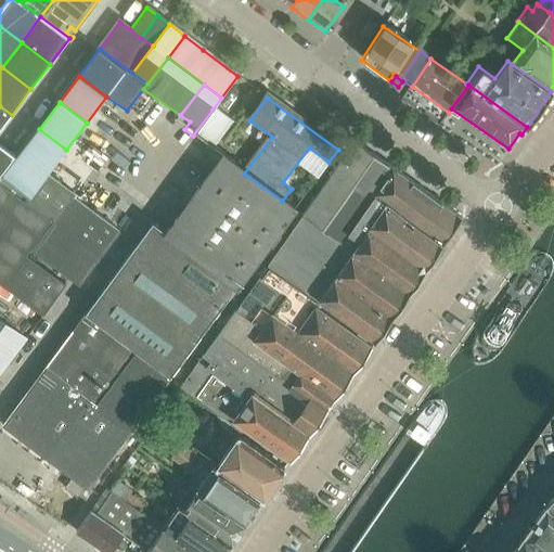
[(0,130),(12,115),(0,106),(0,130)]
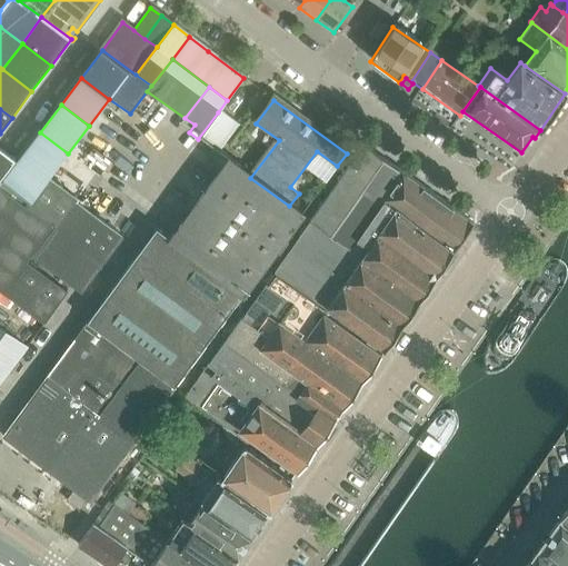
[(220,156),(239,128),(221,115),(201,141),(220,156)]
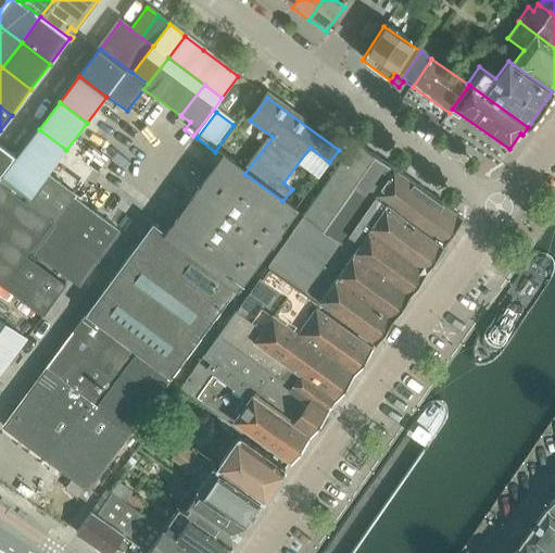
[(47,176),(66,150),(39,129),(17,159),(0,180),(0,184),(40,214),(61,186),(47,176)]
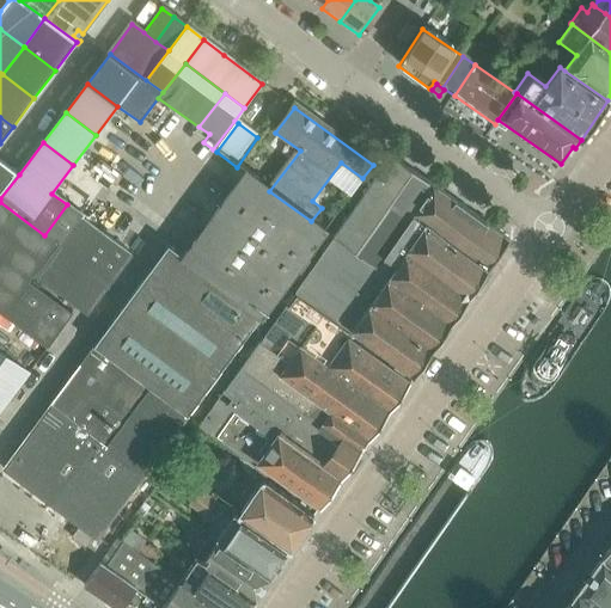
[(508,241),(432,188),(390,157),(331,239),(388,280),(448,325),(508,241)]
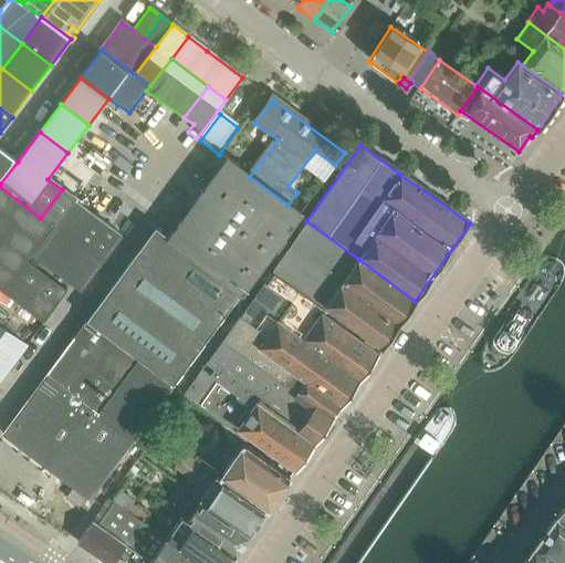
[(0,179),(14,160),(0,149),(0,179)]
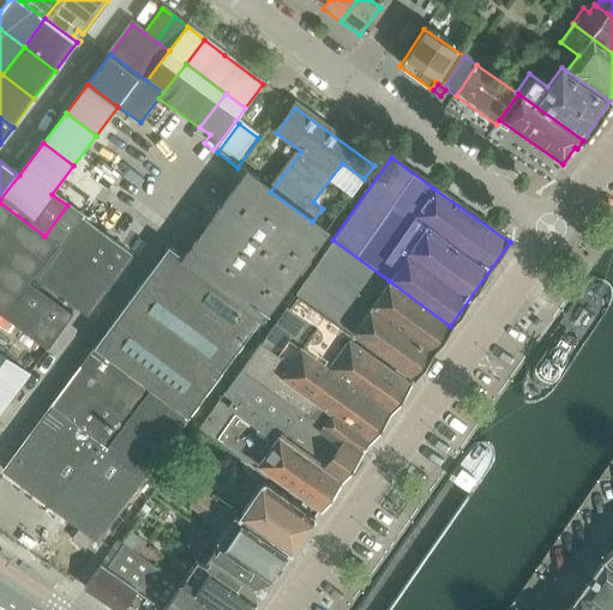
[(312,222),(270,192),(247,174),(226,203),(308,264),(313,258),(308,254),(325,231),(312,222)]
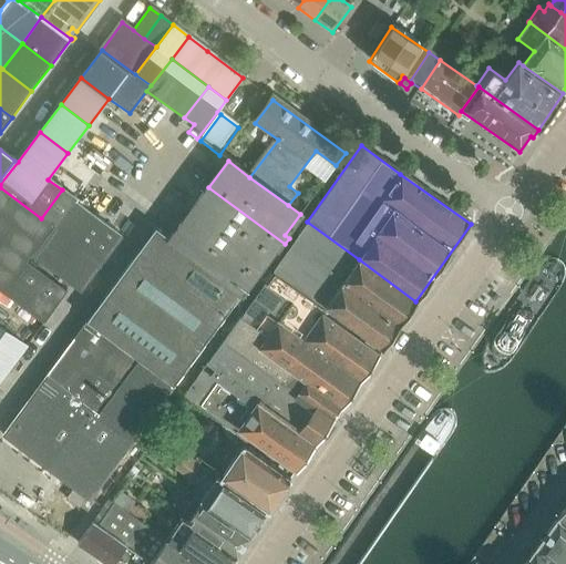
[(285,244),(208,187),(188,214),(261,267),(273,253),(277,255),(285,244)]
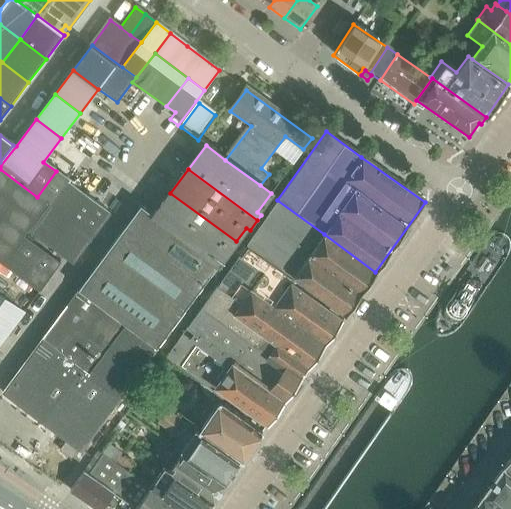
[(22,237),(46,205),(0,171),(0,265),(38,292),(59,264),(22,237)]
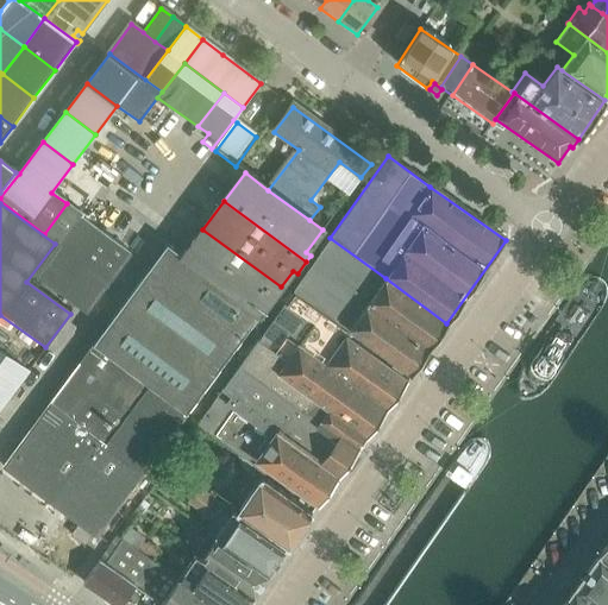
[(131,254),(82,219),(85,216),(83,215),(82,215),(67,203),(44,234),(60,245),(111,283),(131,254)]
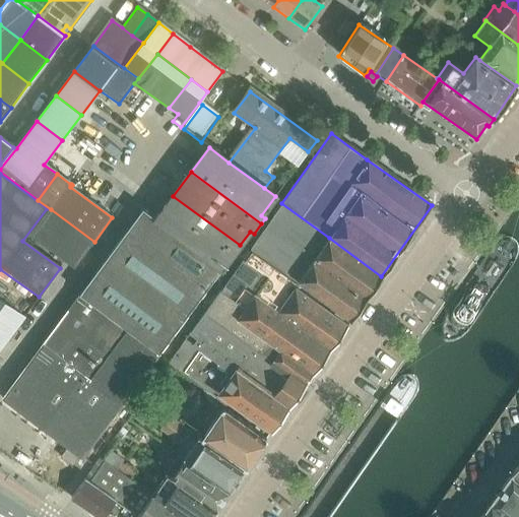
[(240,245),(173,196),(155,219),(221,269),(240,245)]
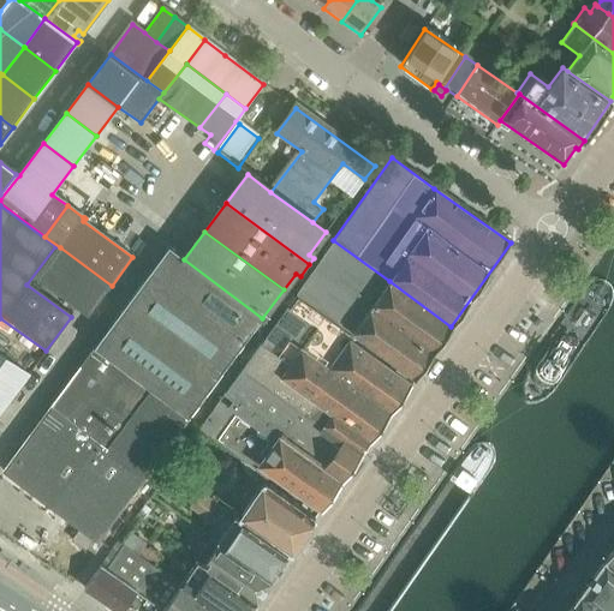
[(451,327),(389,281),(333,240),(296,294),(352,334),(415,378),(451,327)]
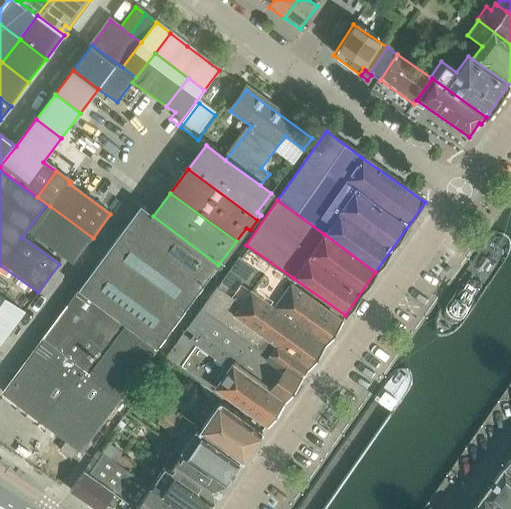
[(93,238),(50,206),(30,233),(73,264),(93,238)]
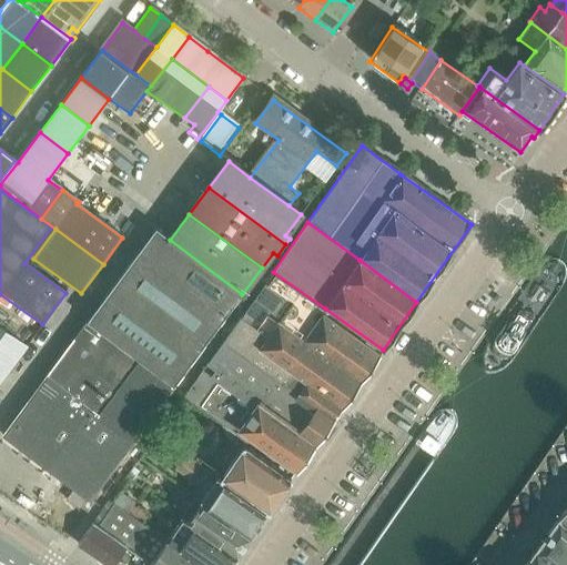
[(173,387),(242,294),(170,240),(155,229),(84,326),(85,326),(140,364),(173,387)]
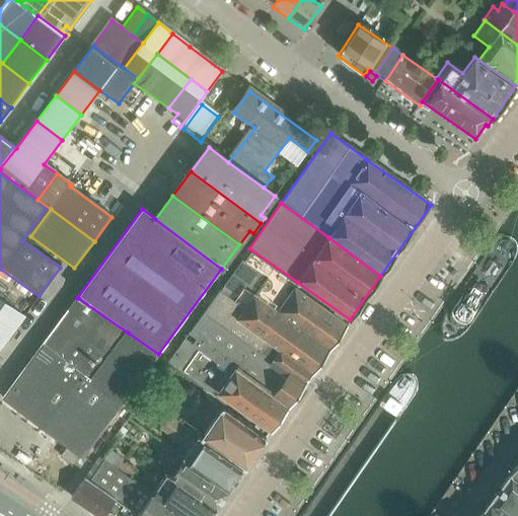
[(347,323),(294,286),(297,282),(249,248),(168,364),(215,397),(218,393),(271,431),(347,323)]
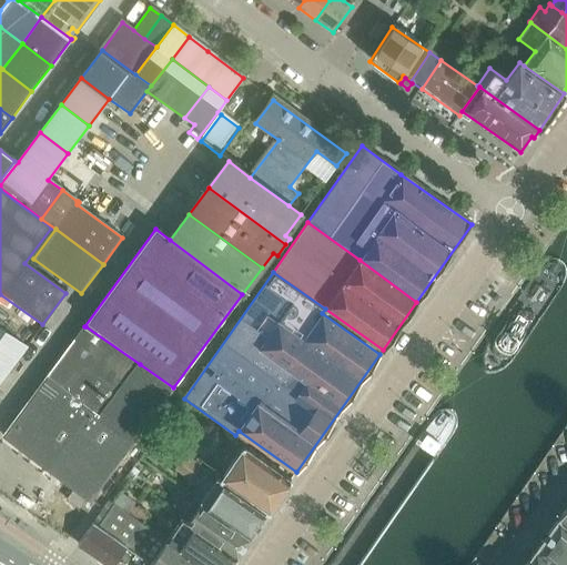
[(40,466),(79,414),(62,402),(68,394),(84,406),(100,417),(140,364),(85,326),(3,439),(40,466)]
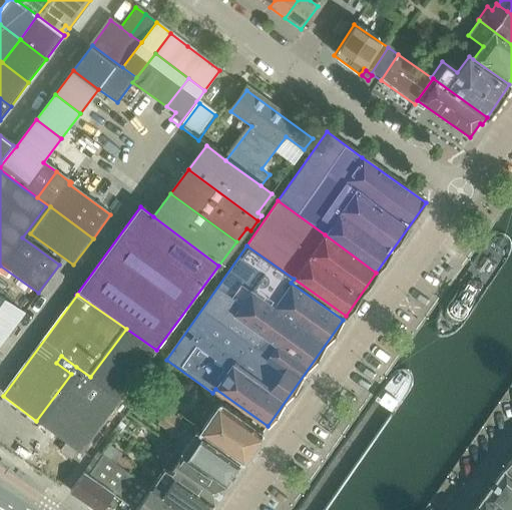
[(0,344),(23,314),(0,296),(0,344)]
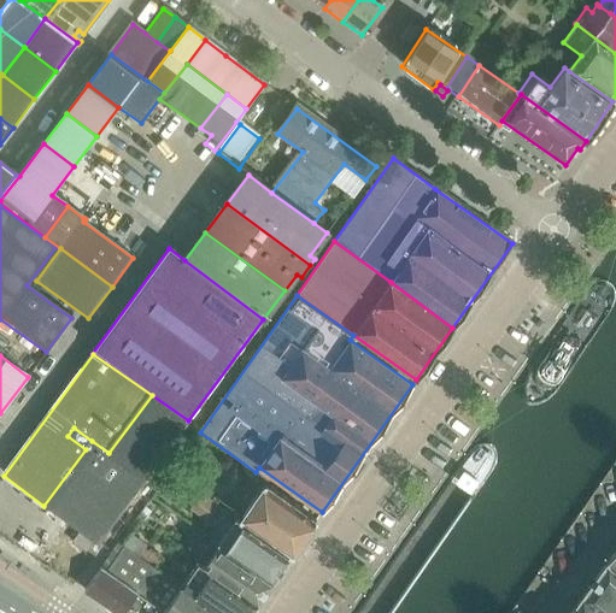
[(95,544),(188,420),(152,395),(109,453),(92,441),(74,428),(68,436),(86,449),(44,506),(95,544)]
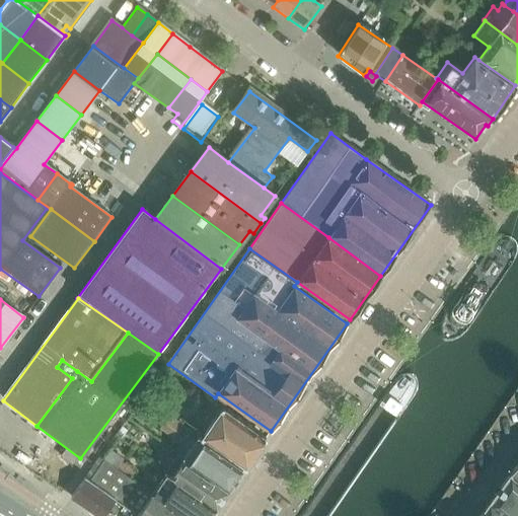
[(266,439),(221,408),(201,436),(245,467),(266,439)]
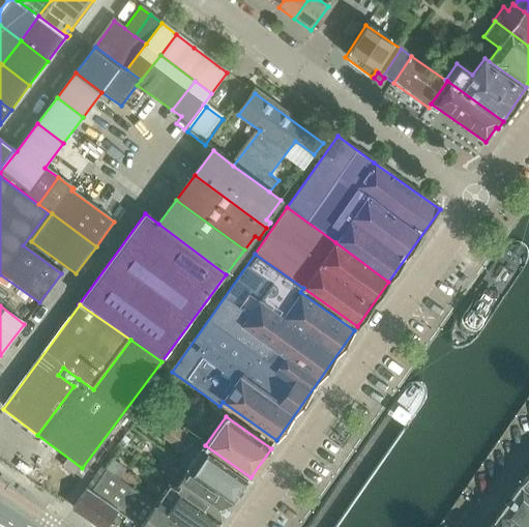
[(176,450),(185,436),(172,427),(163,441),(176,450)]
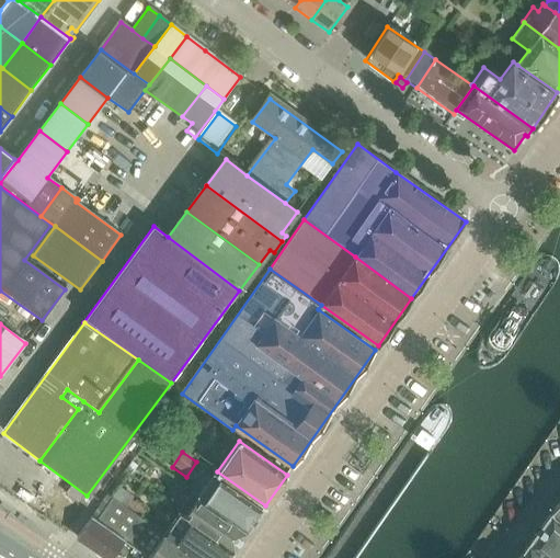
[(263,509),(202,466),(193,479),(204,487),(197,497),(247,532),(263,509)]
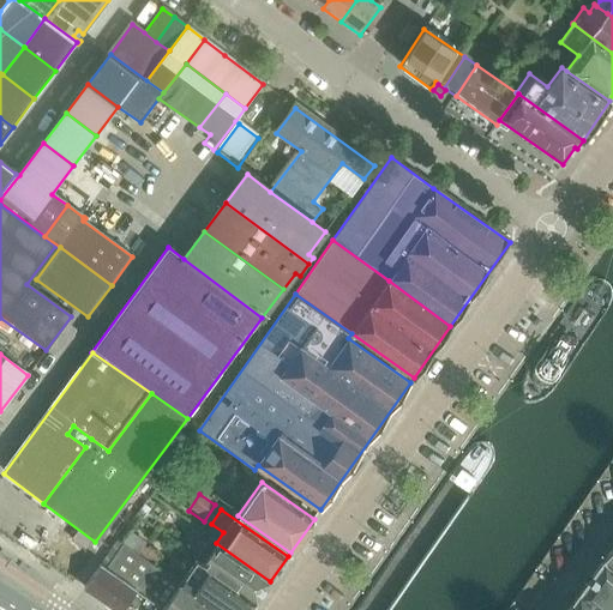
[(84,550),(91,542),(77,531),(70,541),(84,550)]
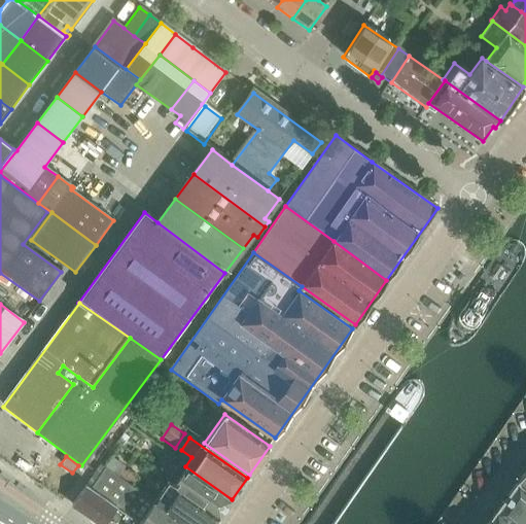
[(232,499),(185,466),(181,463),(169,480),(220,516),(232,499)]
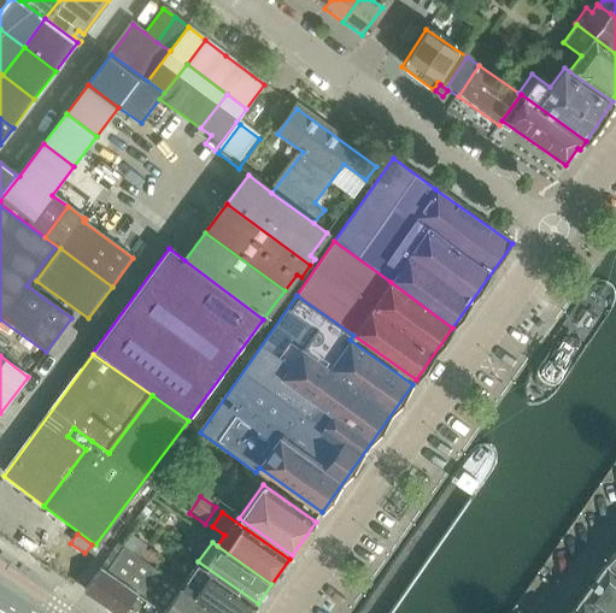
[(215,612),(174,583),(123,548),(106,573),(138,594),(164,612),(215,612)]
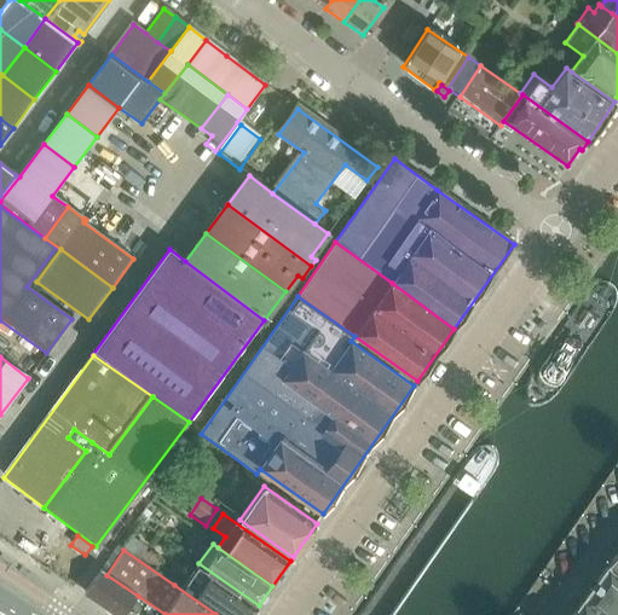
[(252,614),(259,605),(198,563),(192,560),(174,585),(215,614),(252,614)]
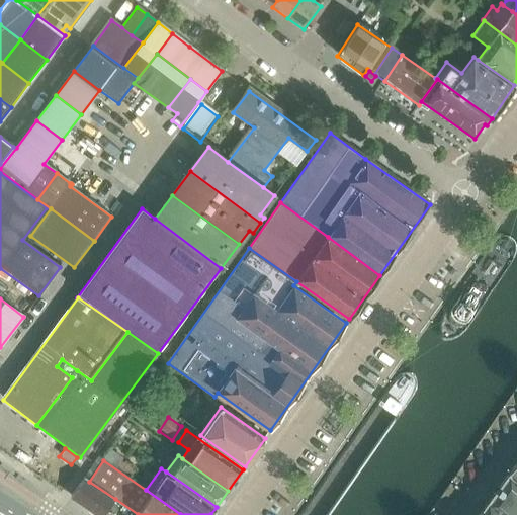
[(516,514),(516,481),(509,475),(488,503),(501,514),(516,514)]
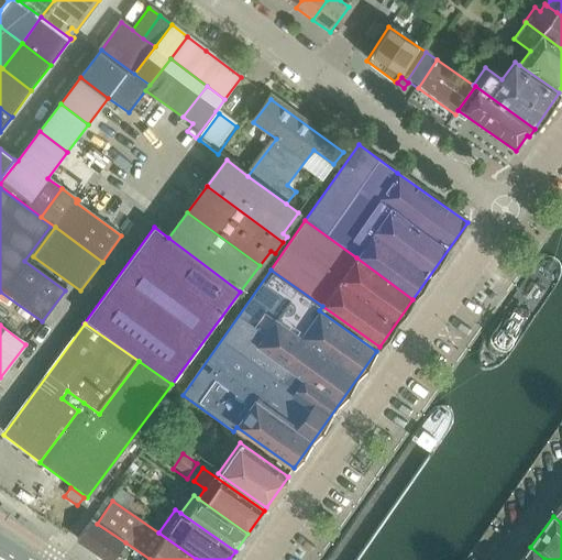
[(112,559),(125,542),(97,524),(92,519),(84,533),(76,542),(101,559),(112,559)]
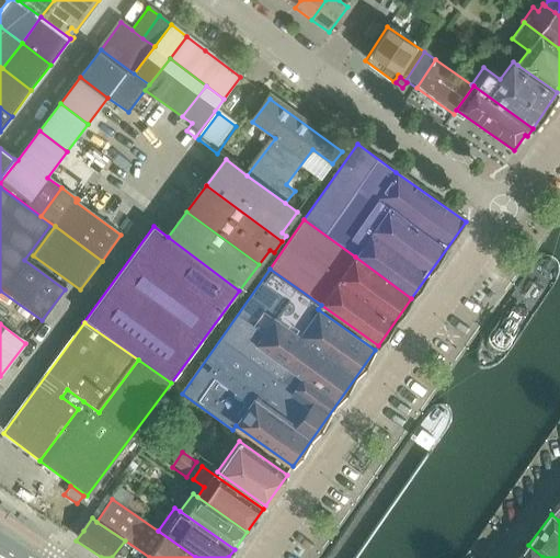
[(149,557),(125,541),(112,557),(149,557)]
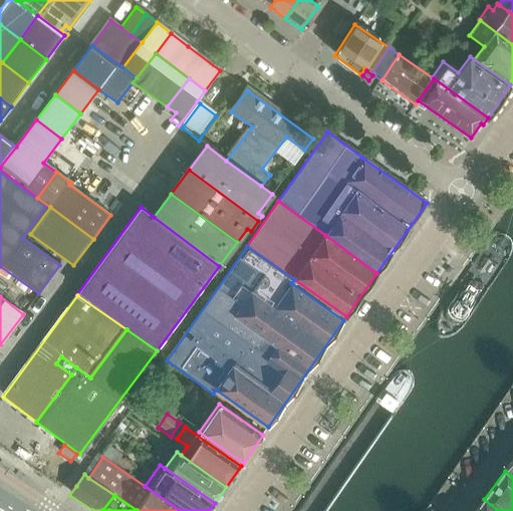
[(497,510),(484,499),(475,510),(497,510)]
